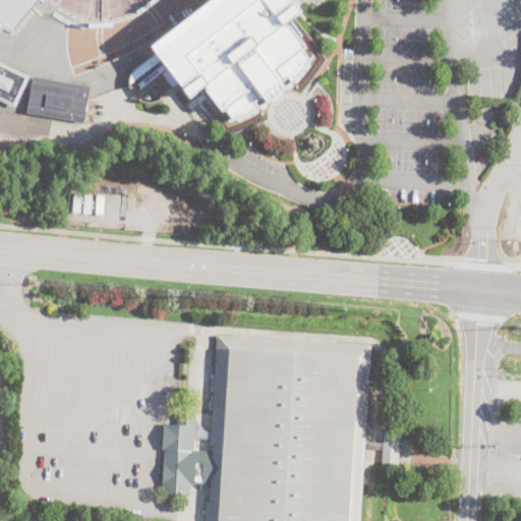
[(0,0),(159,0),(142,13),(130,20),(116,24),(103,25),(90,24),(76,21),(62,14),(45,1),(43,5),(38,1),(7,35),(0,27),(0,0)]
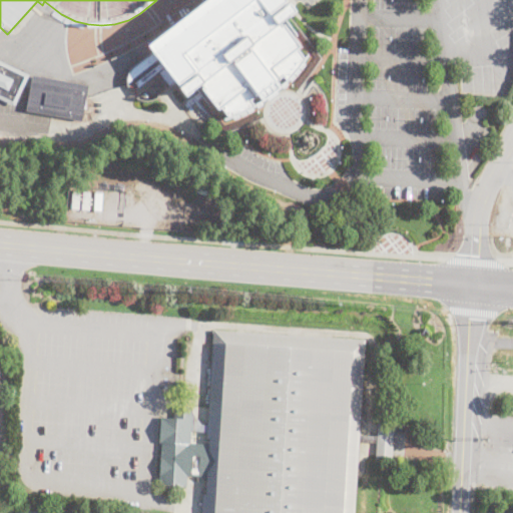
[(276,90),(278,92),(268,100),(267,97),(240,112),(228,116),(221,106),(217,109),(201,88),(203,86),(201,84),(184,95),(147,45),(205,0),(285,0),(294,11),(280,22),(306,58),(294,73),(276,90)]
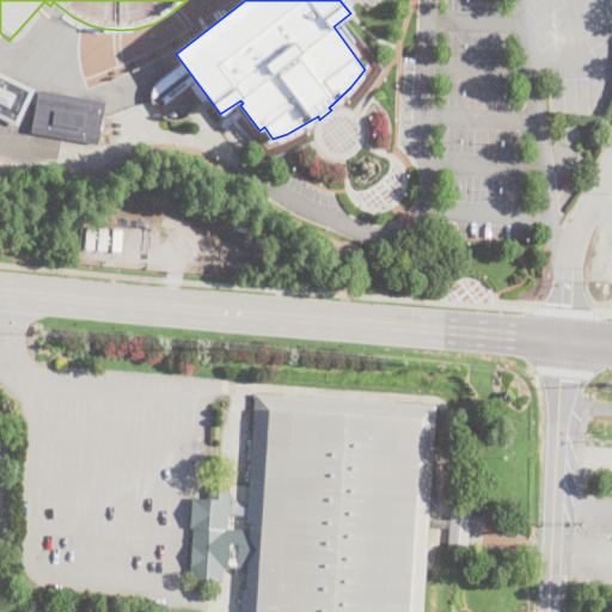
[(49,55),(57,44),(50,38),(50,37),(38,28),(29,40),(49,55)]
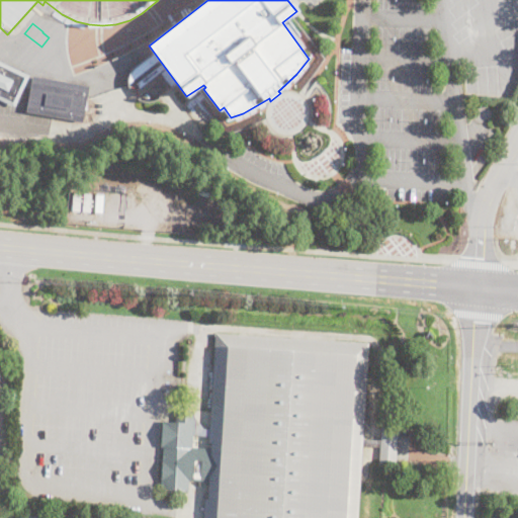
[(14,107),(0,100),(0,62),(28,76),(14,107)]
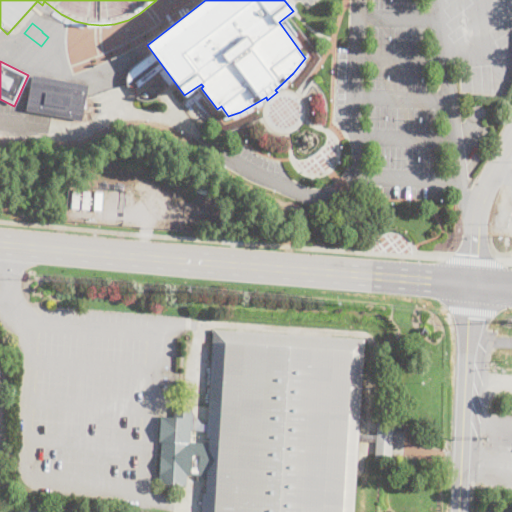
[(88,86),(81,120),(27,110),(33,76),(88,86)]
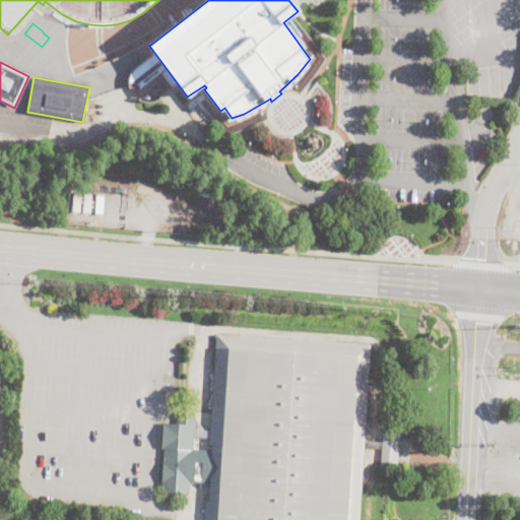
[(81,192),(80,211),(72,210),(73,192),(81,192)]
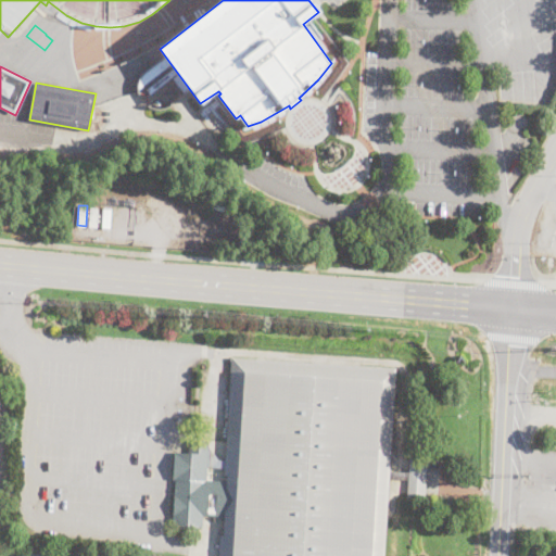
[(99,206),(97,227),(88,226),(90,206),(99,206)]
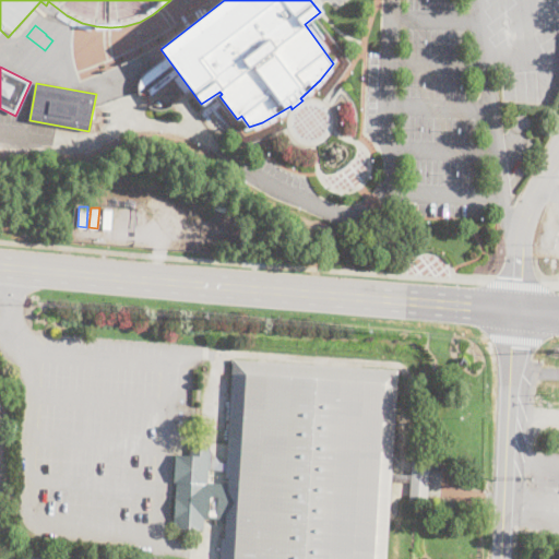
[(113,209),(110,228),(102,228),(104,207),(113,209)]
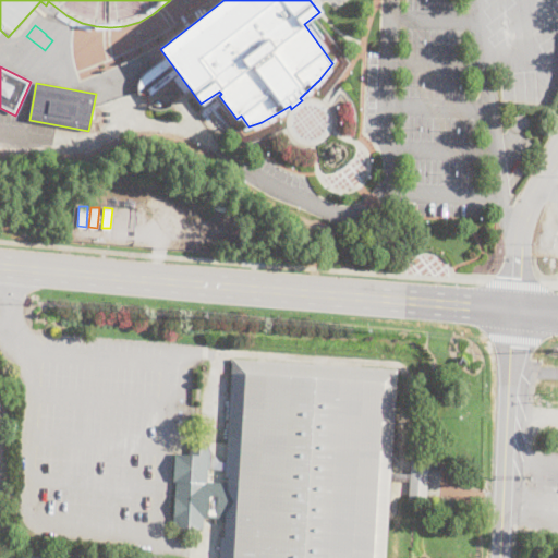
[(390,481),(385,557),(219,557),(221,537),(225,537),(226,519),(204,517),(203,530),(173,528),(176,483),(173,483),(174,453),(190,455),(191,441),(209,443),(209,451),(208,469),(207,483),(228,484),(228,477),(225,477),(226,469),(226,462),(233,359),(397,371),(391,473),(390,481)]
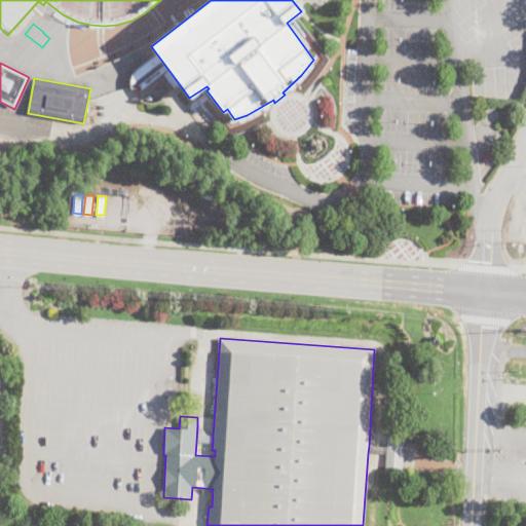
[(203,436),(213,436),(213,442),(196,442),(197,425),(203,436)]
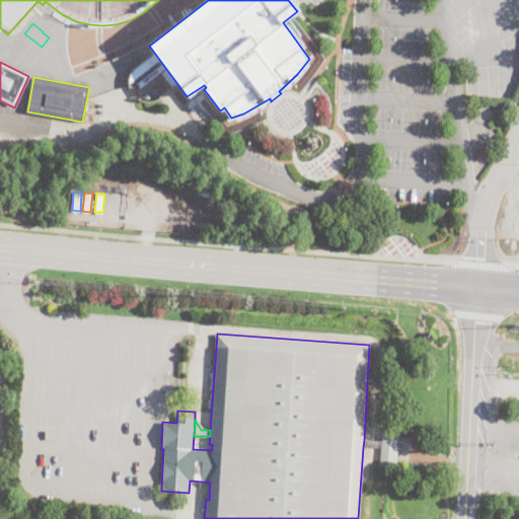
[(396,466),(380,465),(381,448),(381,441),(382,424),(398,425),(396,466)]
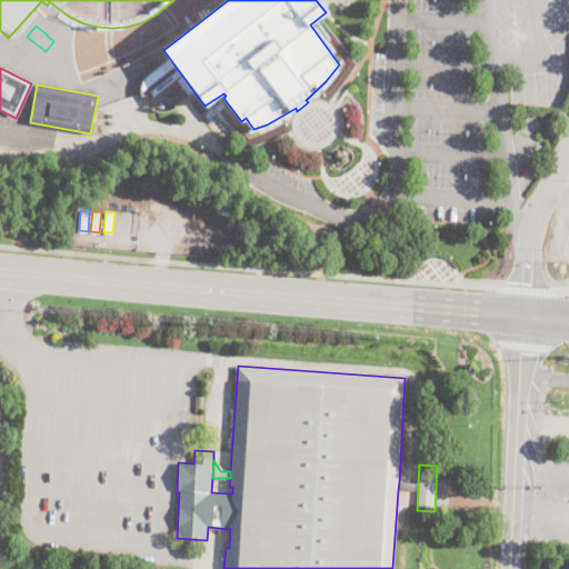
[(418,483),(418,491),(398,490),(399,482),(418,483)]
